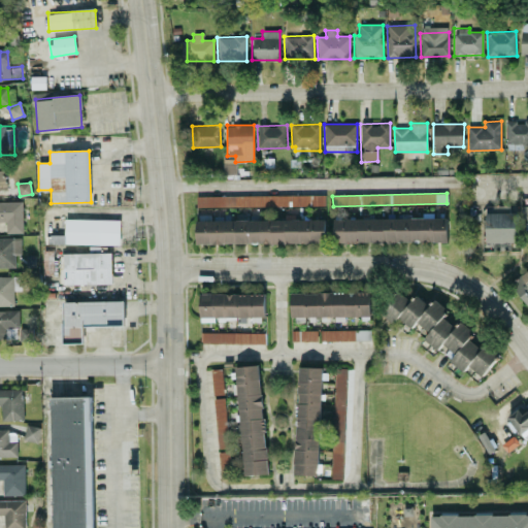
[(324,195),(196,196),(197,207),(325,206),(324,195)]
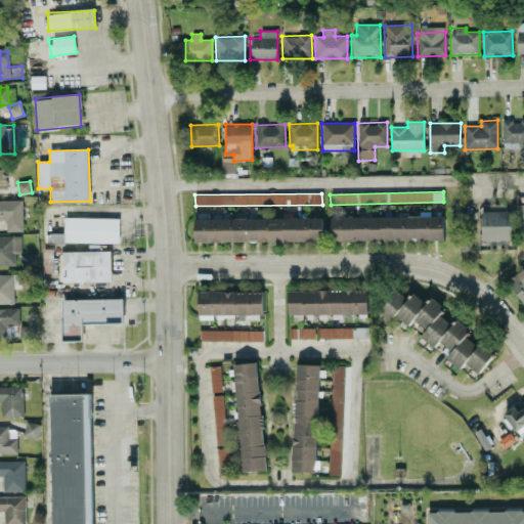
[(23,231),(22,200),(0,200),(0,220),(6,220),(6,231),(23,231)]
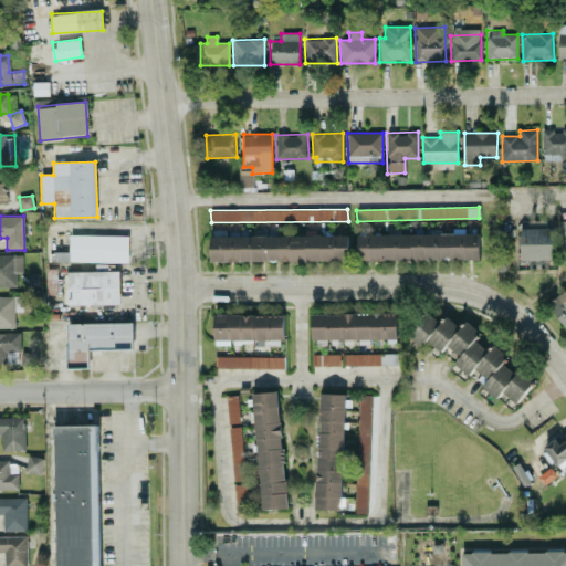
[(522,260),(528,260),(528,269),(547,268),(546,260),(554,260),(554,222),(521,223),(522,260)]
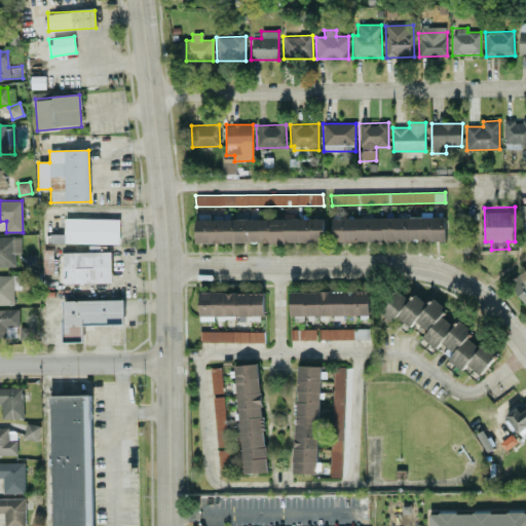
[(213,220),(248,219),(247,212),(212,213),(213,220)]
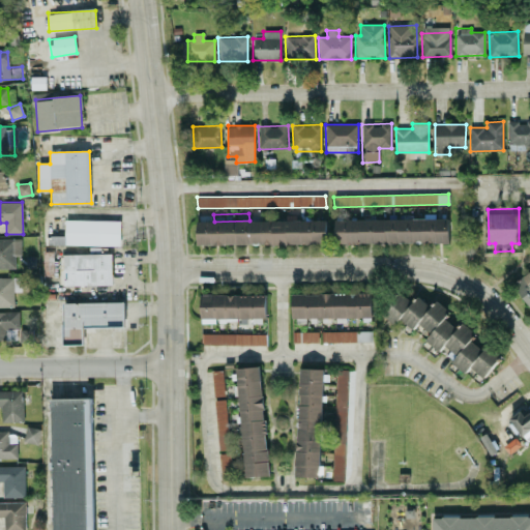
[(120,221),(65,219),(65,245),(120,245),(120,221)]
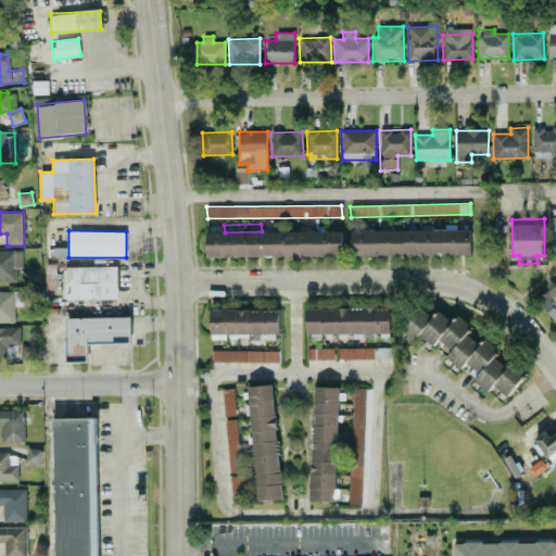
[(343,255),(342,230),(206,232),(207,257),(343,255)]
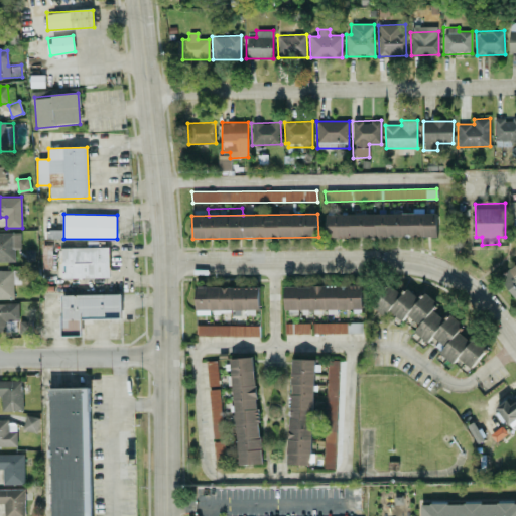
[(326,214),(326,237),(437,237),(437,214),(326,214)]
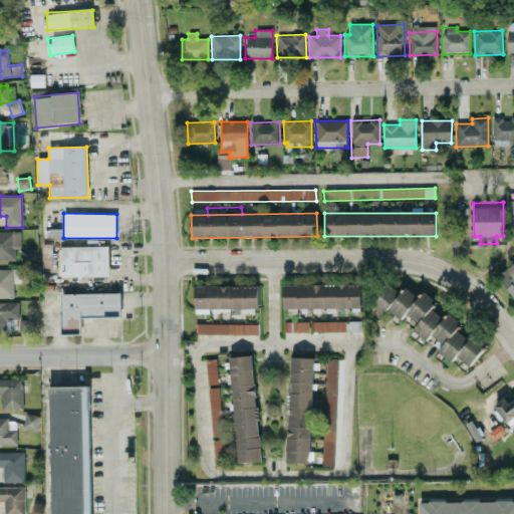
[(0,259),(14,260),(14,247),(20,247),(20,232),(0,231),(0,259)]
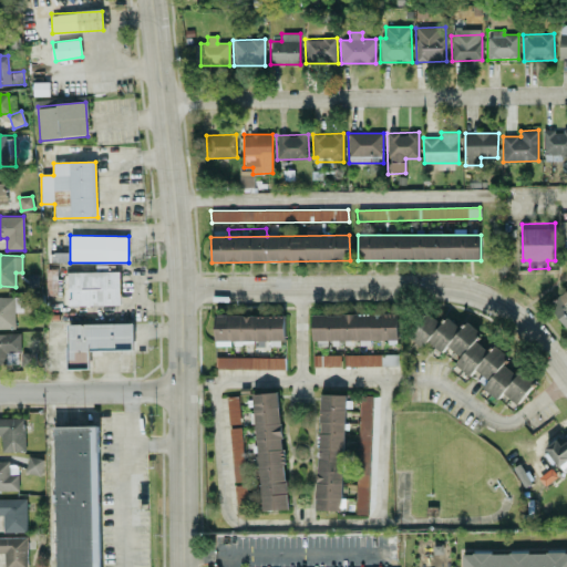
[(121,305),(120,271),(68,272),(69,306),(121,305)]
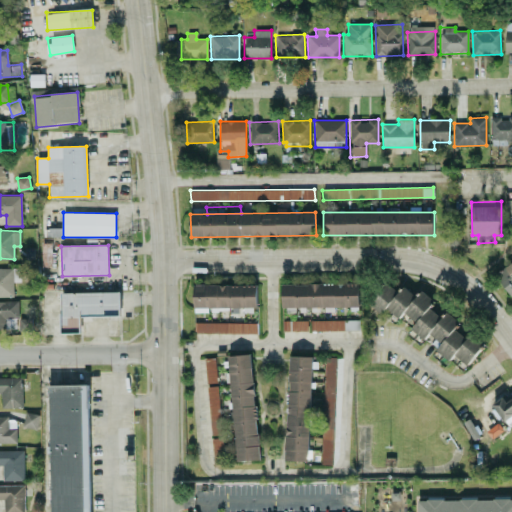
[(511,296),(511,261),(495,275),(511,296)]
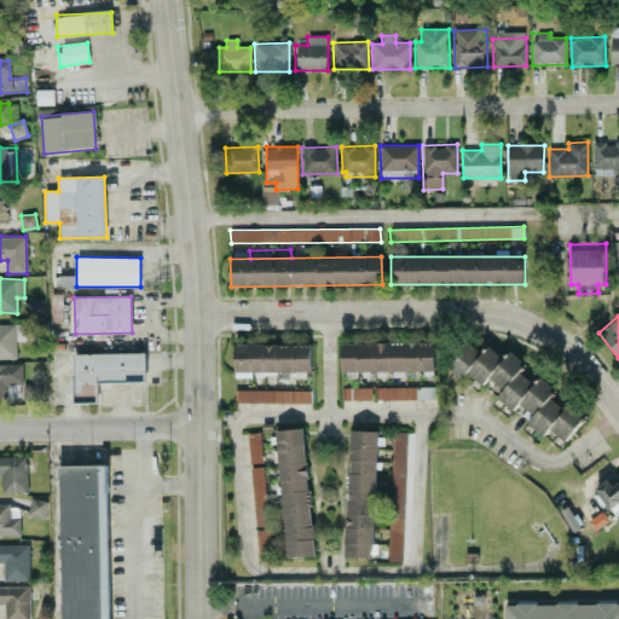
[(0,357),(17,358),(16,324),(0,323),(0,357)]
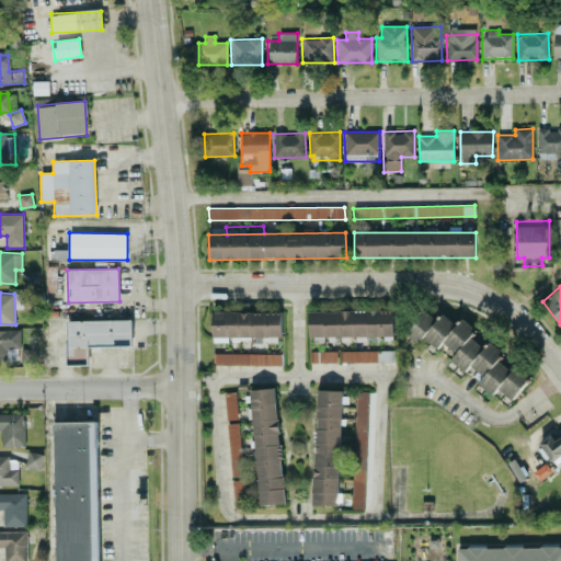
[(309,310),(309,336),(393,336),(393,310),(309,310)]
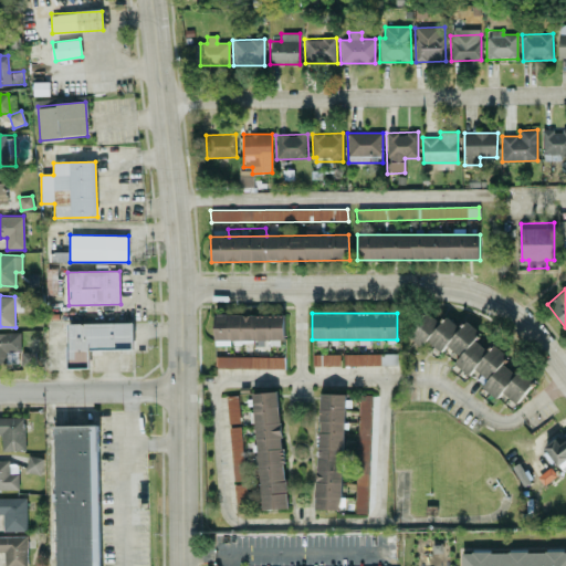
[(284,315),(215,314),(213,339),(284,341),(284,315)]
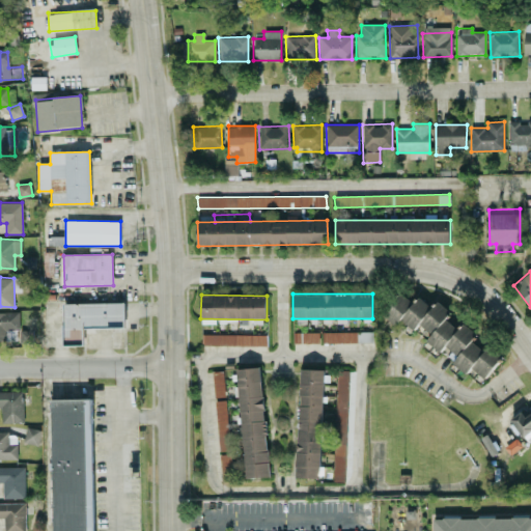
[(385,317),(394,324),(401,318),(408,327),(414,329),(420,325),(431,333),(428,342),(430,345),(439,352),(446,346),(458,356),(452,363),(466,374),(471,368),(485,379),(501,358),(488,347),(484,351),(473,342),(476,333),(464,324),(457,328),(447,320),(450,311),(438,302),(430,306),(419,298),(415,301),(401,297),(389,305),(385,317)]
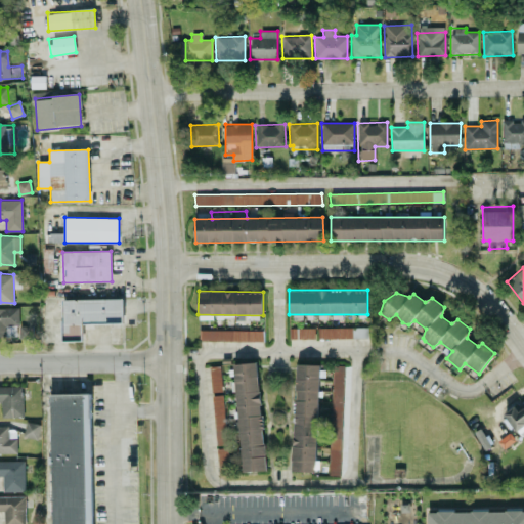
[(83,341),(83,323),(124,323),(124,299),(62,300),(63,341),(83,341)]
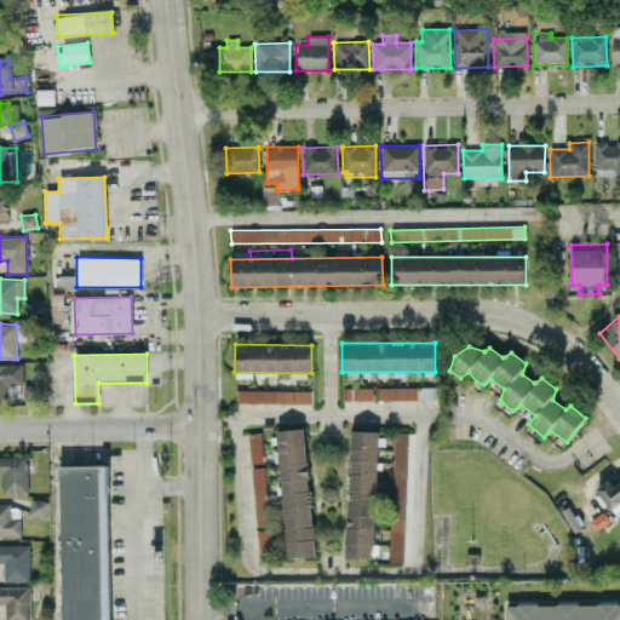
[(0,363),(0,397),(7,399),(7,385),(22,385),(22,365),(0,363)]
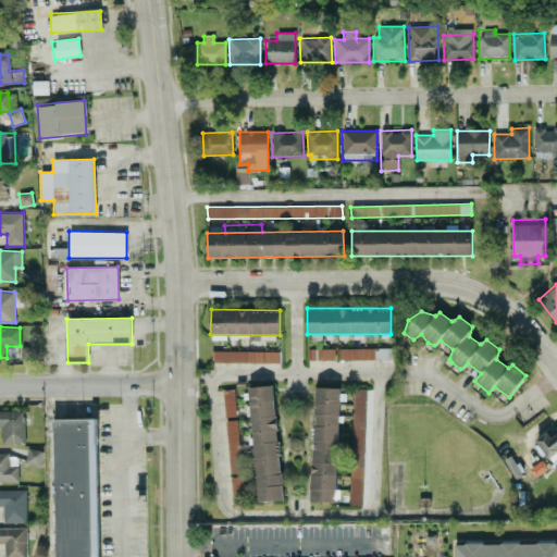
[(307,360),(334,360),(334,348),(307,349),(307,360)]
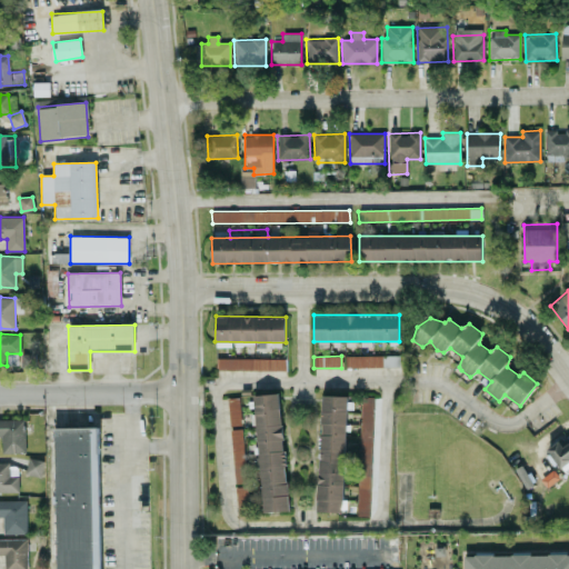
[(399,356),(345,357),(345,368),(399,367),(399,356)]
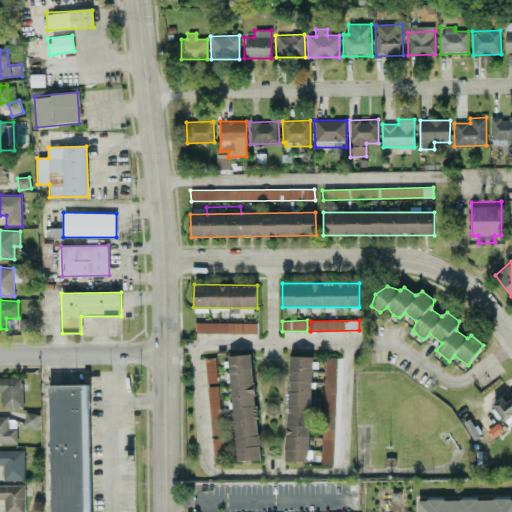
[(258,323),(195,322),(195,333),(257,334),(258,323)]
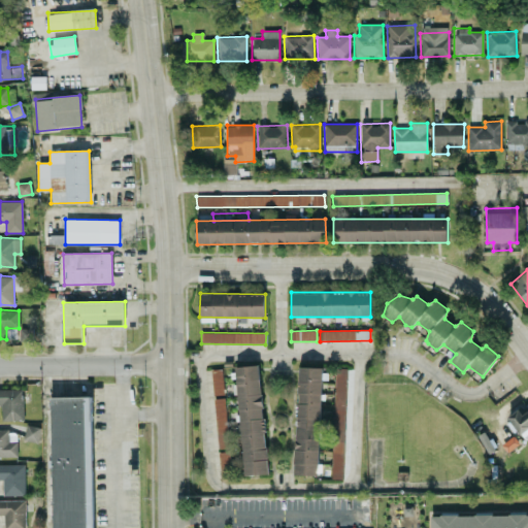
[(236,366),(243,475),(267,474),(260,364),(236,366)]
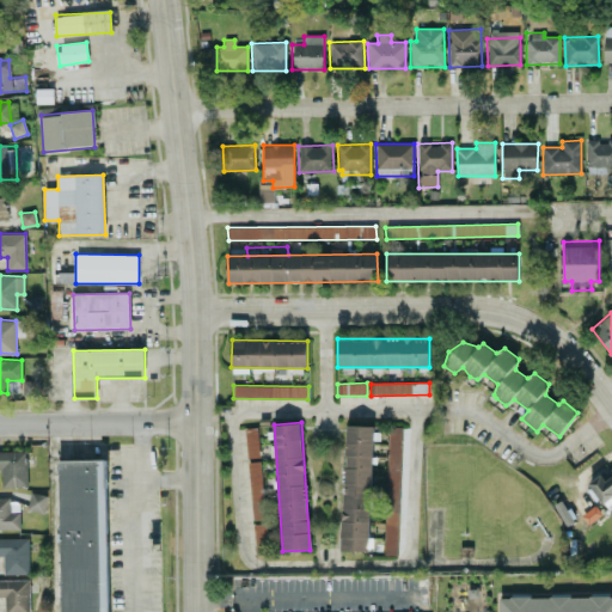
[(369,551),(373,426),(344,426),(341,550),(369,551)]
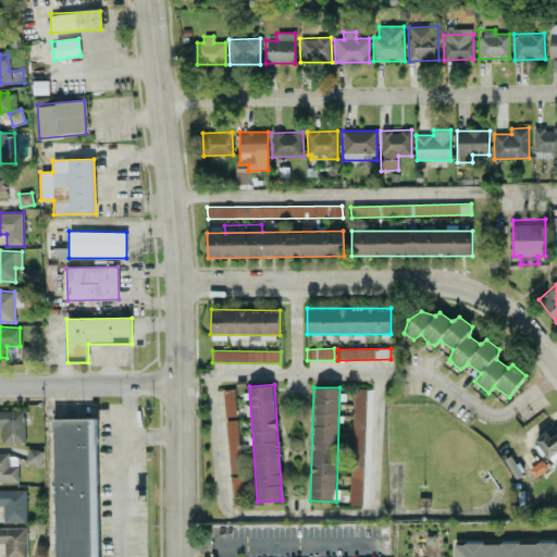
[(234,388),(223,390),(224,417),(235,417),(234,388)]
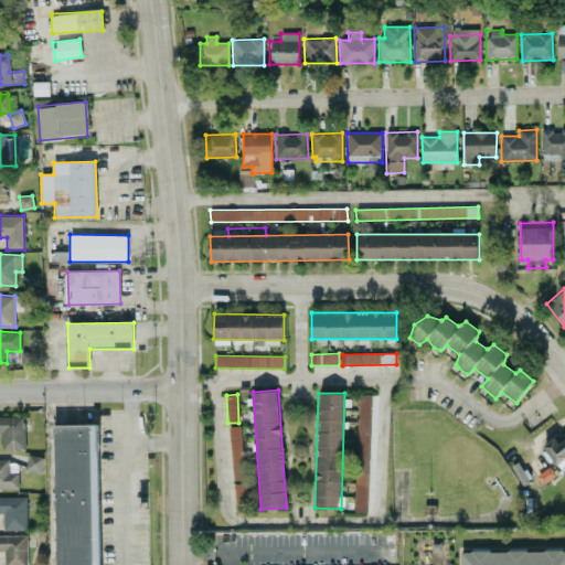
[(366,513),(370,394),(359,394),(354,513),(366,513)]
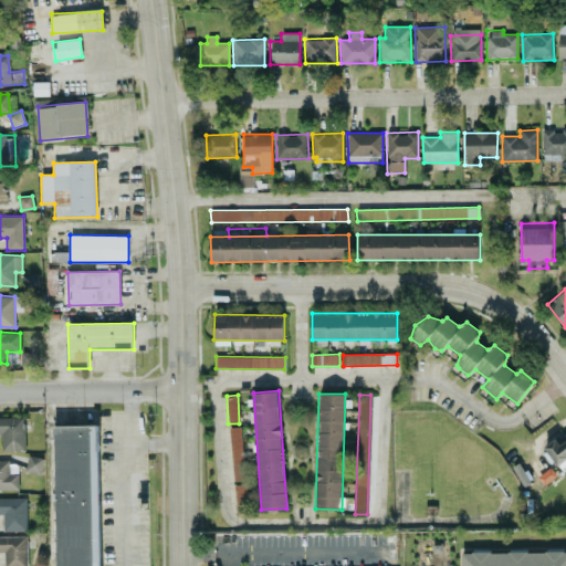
[(0,435),(1,435),(1,451),(24,450),(24,417),(0,417),(0,435)]
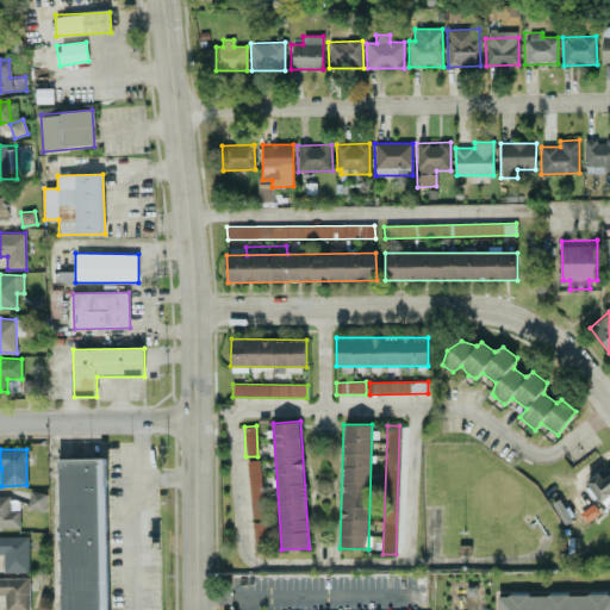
[(107,609),(106,459),(56,459),(57,609),(107,609)]
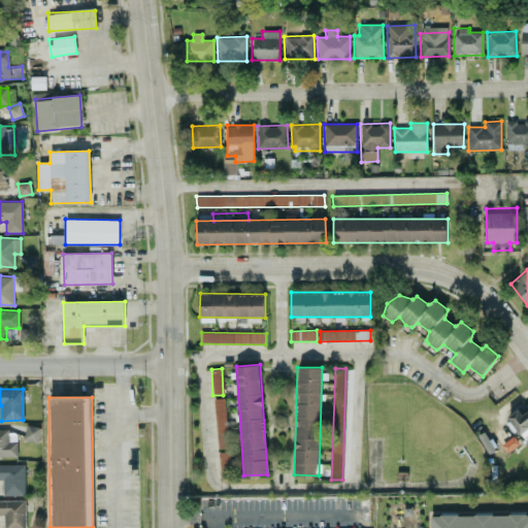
[(226,398),(215,398),(217,449),(227,448),(226,398)]
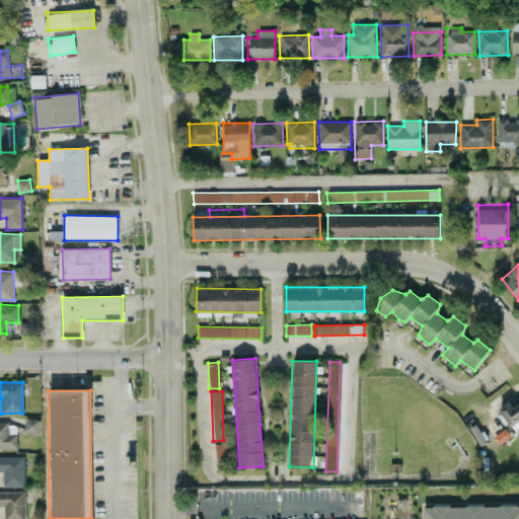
[(499,409),(512,434),(518,430),(518,400),(517,398),(499,409)]
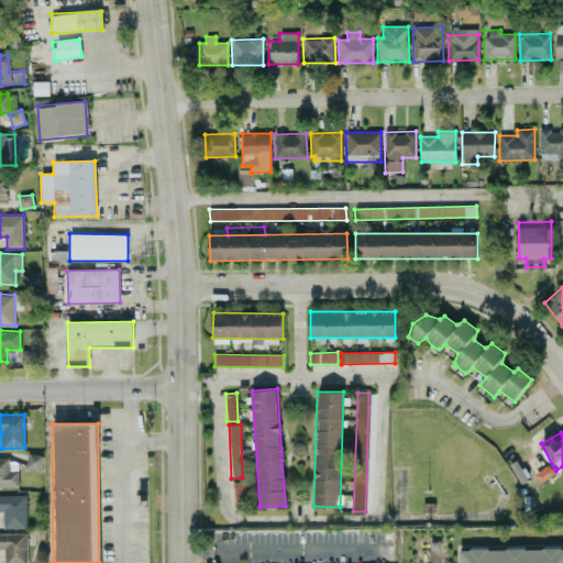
[(43,456),(28,453),(24,468),(40,472),(43,456)]
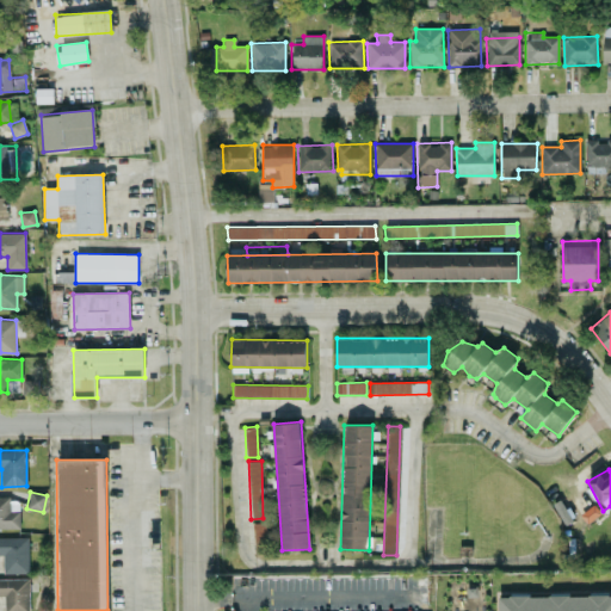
[(0,529),(19,529),(19,498),(0,498),(0,529)]
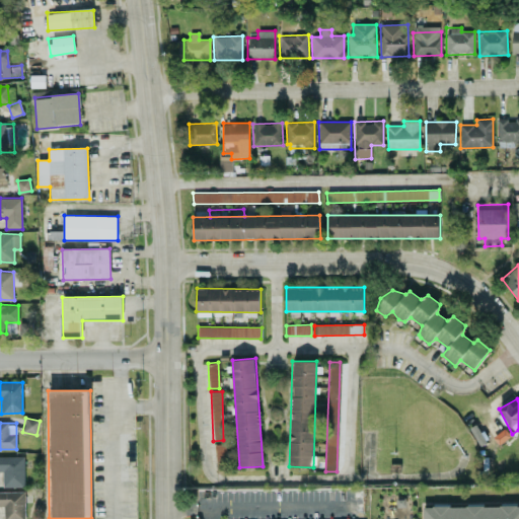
[(215,444),(215,469),(225,469),(226,444),(215,444)]
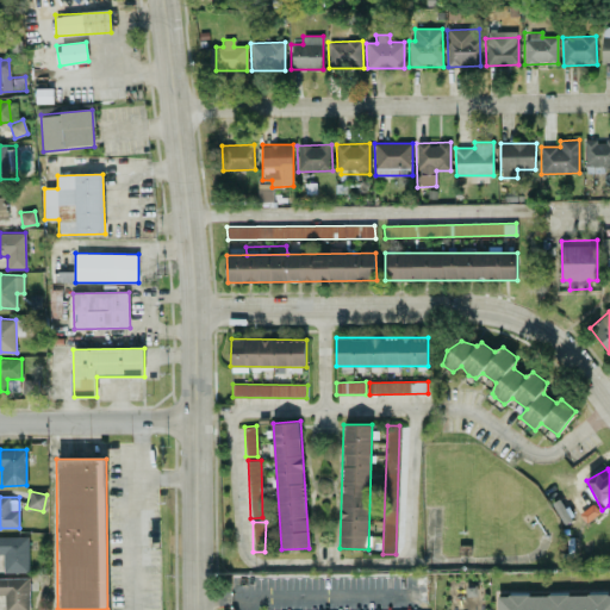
[(4,572),(29,572),(27,536),(0,536),(0,554),(4,554),(4,572)]
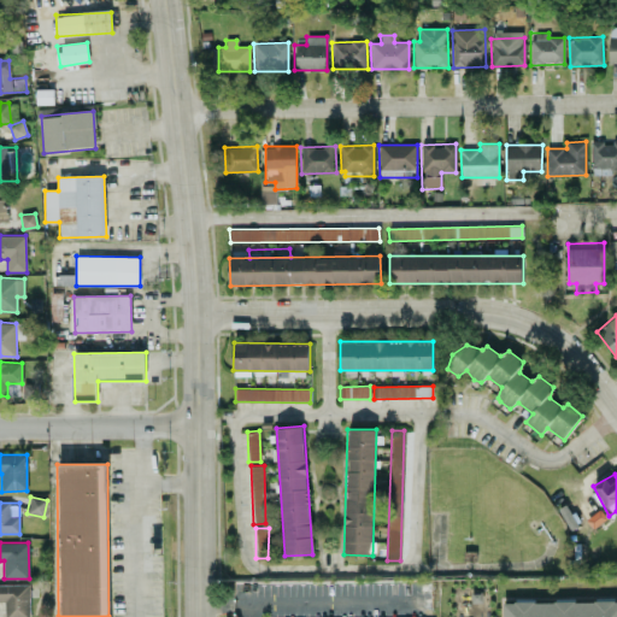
[(4,616),(29,616),(29,585),(0,585),(0,601),(4,603),(4,616)]
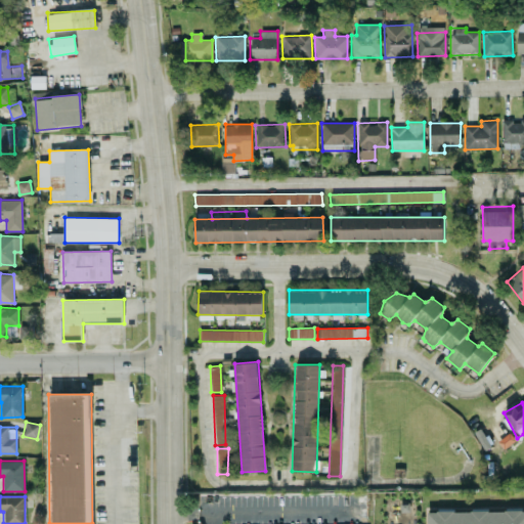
[(427,523),(523,523),(523,510),(427,512),(427,523)]
